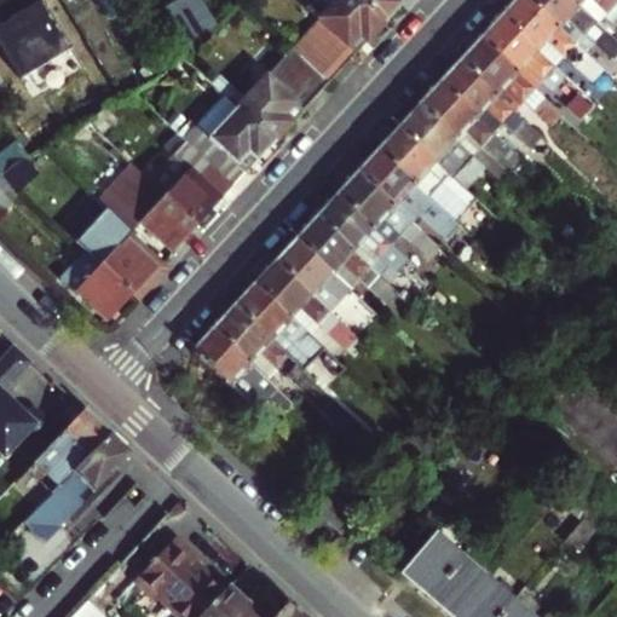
[(0,17),(19,5),(16,0),(9,0),(0,5),(0,17)]
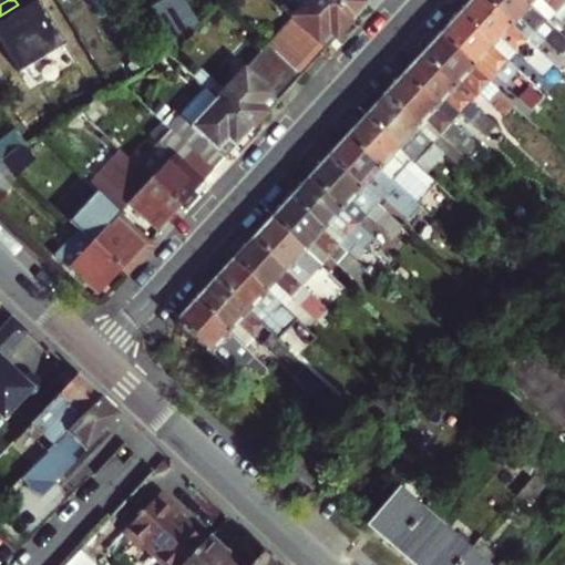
[(59,0),(69,14),(85,3),(83,0),(59,0)]
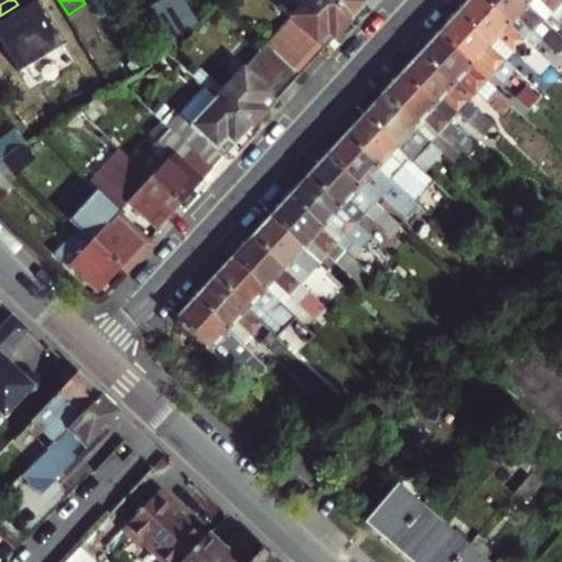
[(158,0),(173,33),(203,20),(193,0),(158,0)]
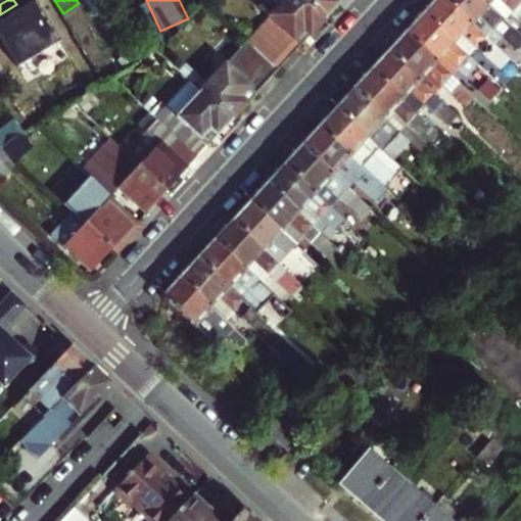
[(325,17),(305,0),(269,0),(277,7),(248,40),(279,67),(302,43),(312,34),(325,17)]
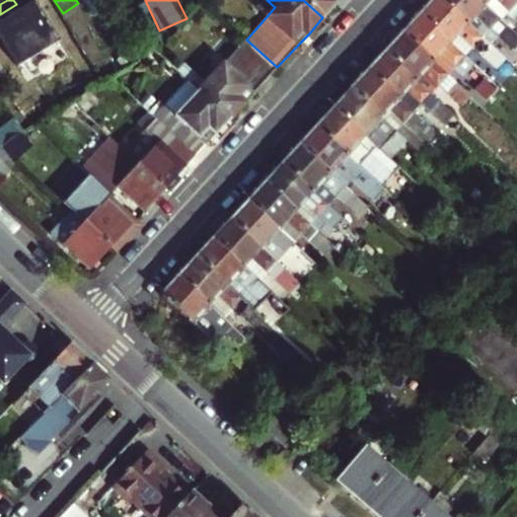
[(303,0),(322,17),(338,1),(337,0),(303,0)]
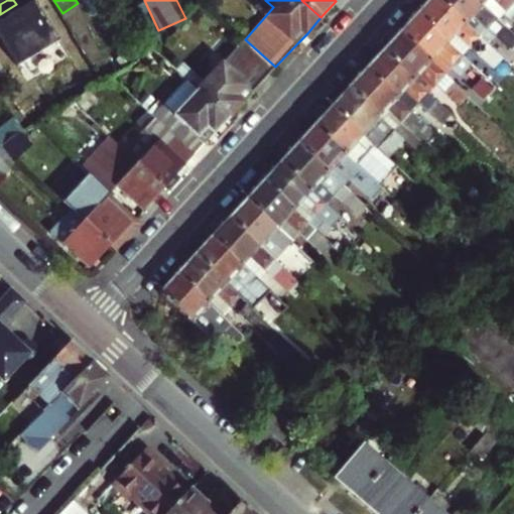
[(426,0),(416,12),(473,63),(486,76),(503,57),(439,0),(426,0)]
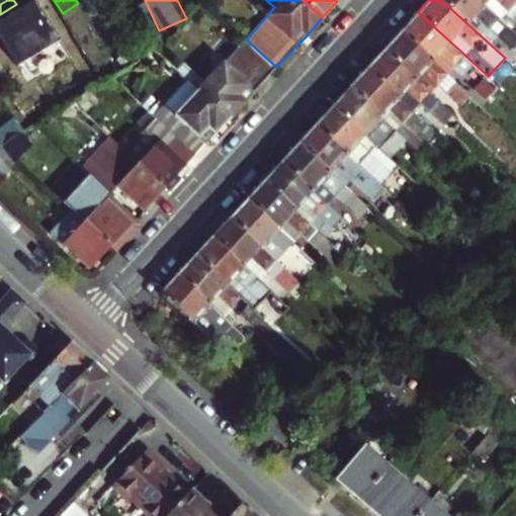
[(441,0),(505,58),(515,45),(515,33),(499,17),(479,0),(441,0)]
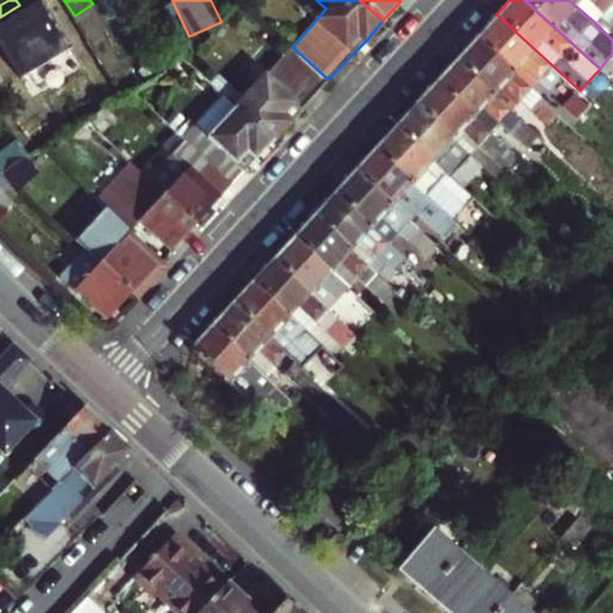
[(569,0),(593,21),(611,0),(569,0)]
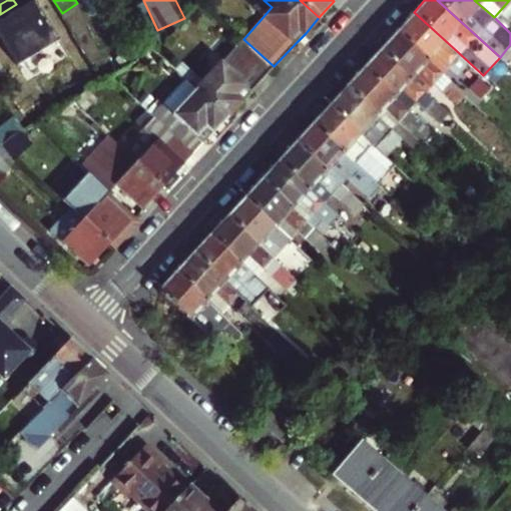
[(414,12),(397,30),(443,72),(449,65),(459,75),(470,63),(414,12)]
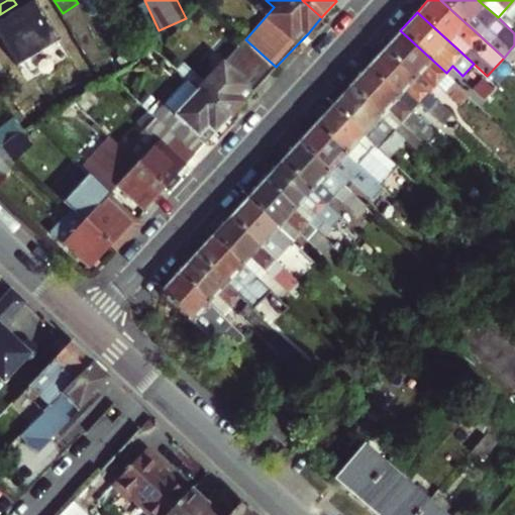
[(400,30),(383,49),(429,92),(446,73),(400,30)]
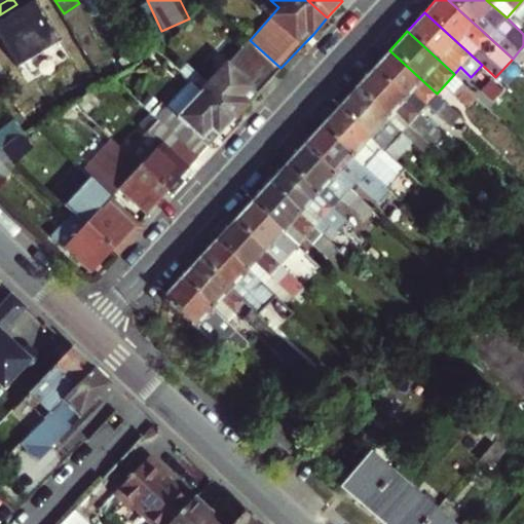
[(163,45),(157,35),(134,49),(141,61),(159,49),(163,45)]
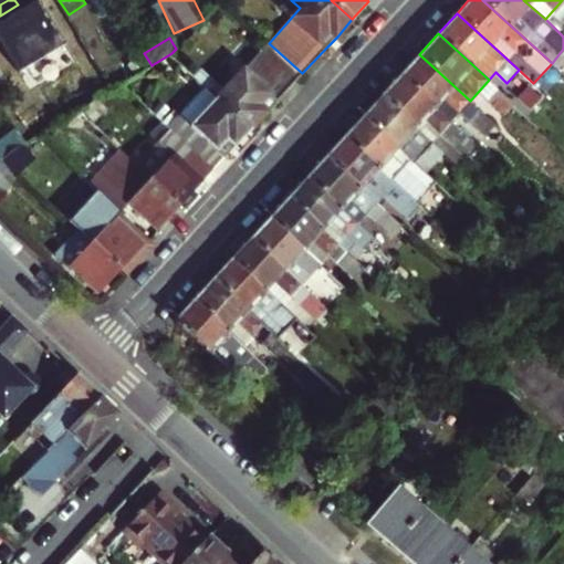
[(302,73),(269,43),(227,89),(202,66),(195,75),(218,97),(251,128),(302,73)]
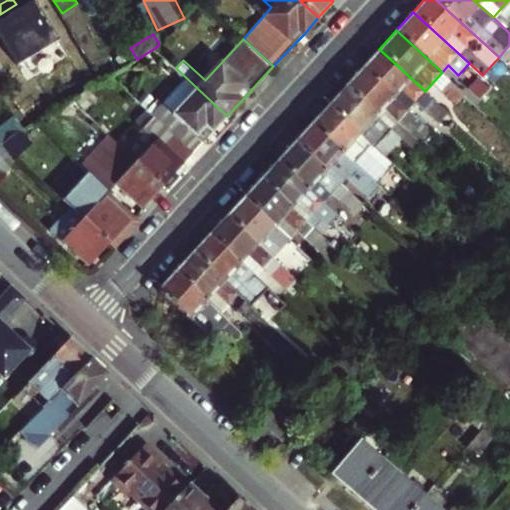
[(425,91),(379,49),(362,67),(409,109),(417,100),(439,120),(447,111),(425,91)]
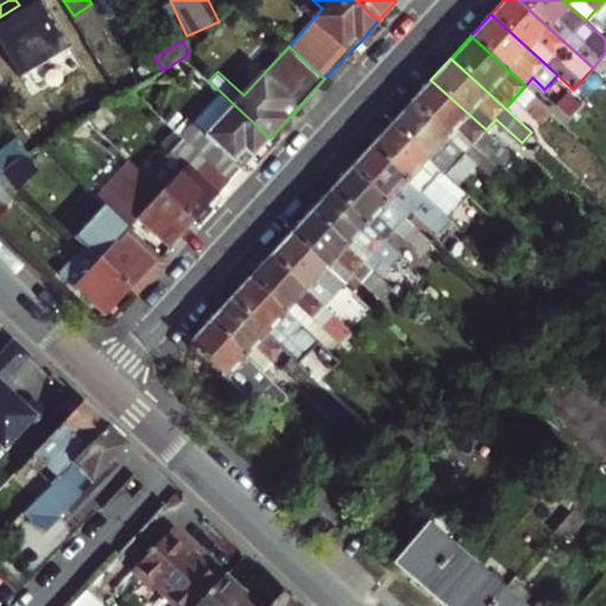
[(430,80),(410,102),(465,151),(492,176),(512,153),(486,130),(430,80)]
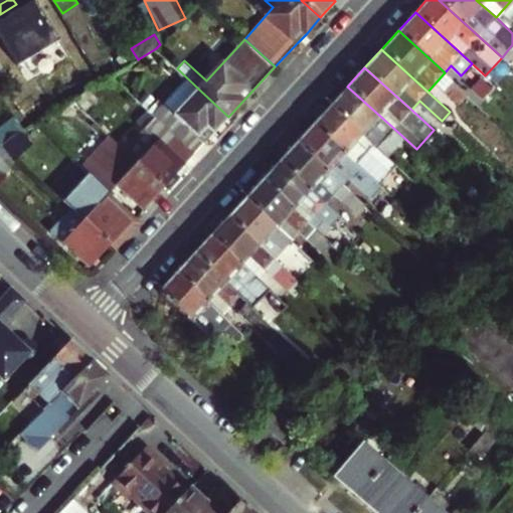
[(492,82),(485,75),(475,88),(482,94),(492,82)]
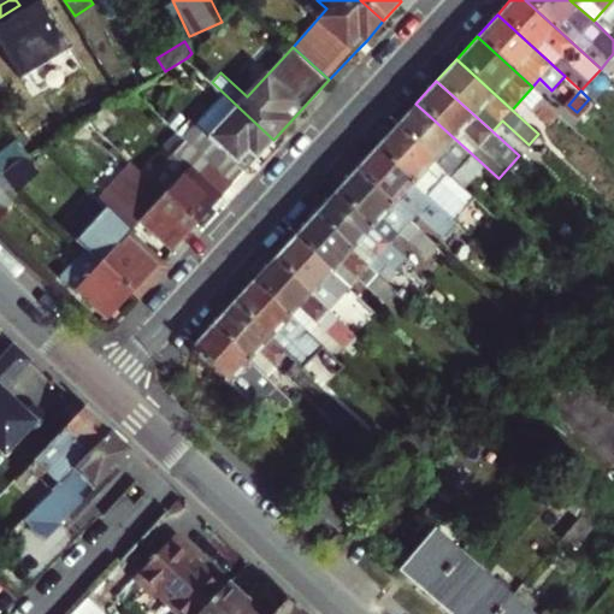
[(560,112),(541,94),(530,106),(549,124),(560,112)]
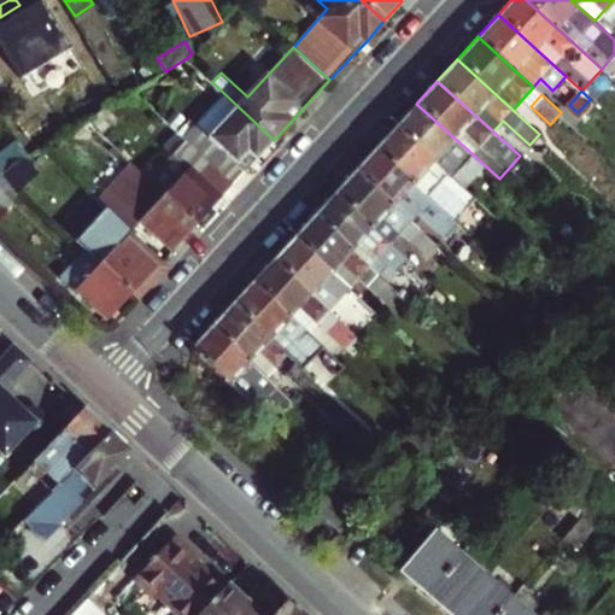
[(416,104),(396,126),(451,176),(472,153),(416,104)]
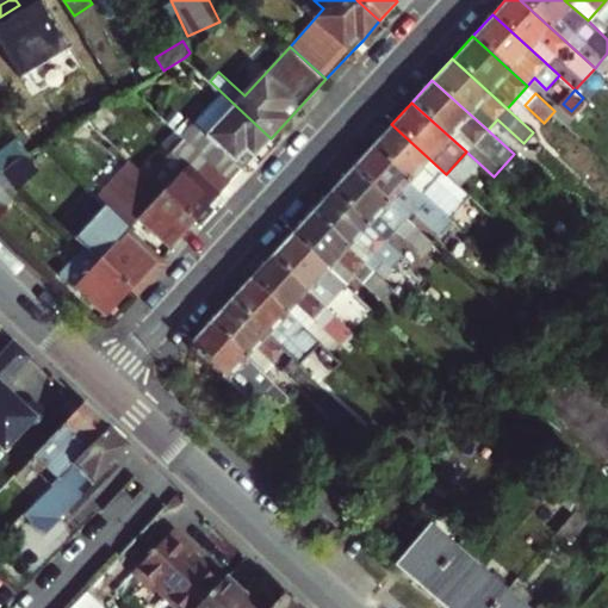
[(271,138),(235,105),(208,135),(194,123),(182,136),(184,137),(231,181),(271,138)]
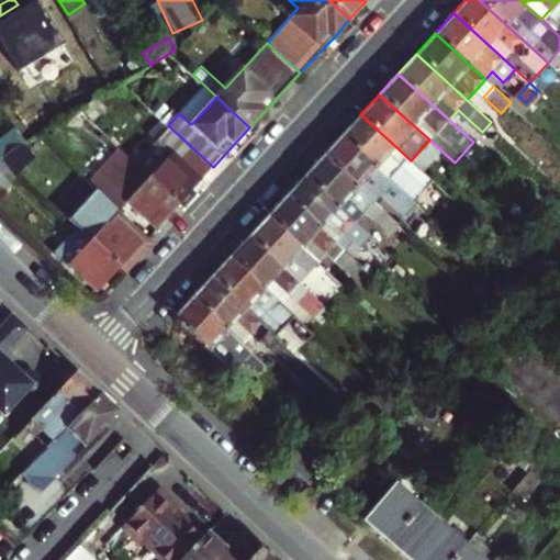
[(94,120),(108,109),(99,100),(84,109),(94,120)]
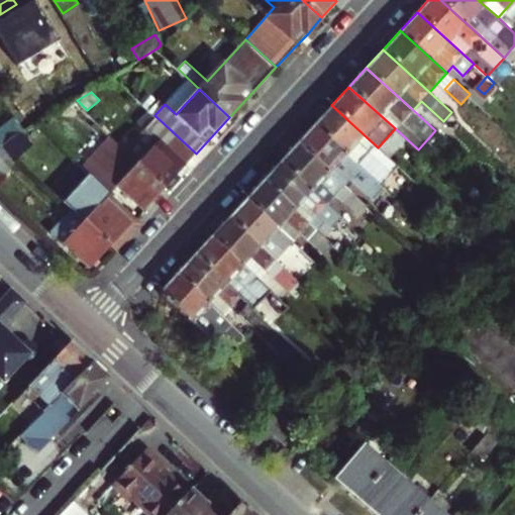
[(331,105),(313,124),(381,186),(398,167),(378,147),(331,105)]
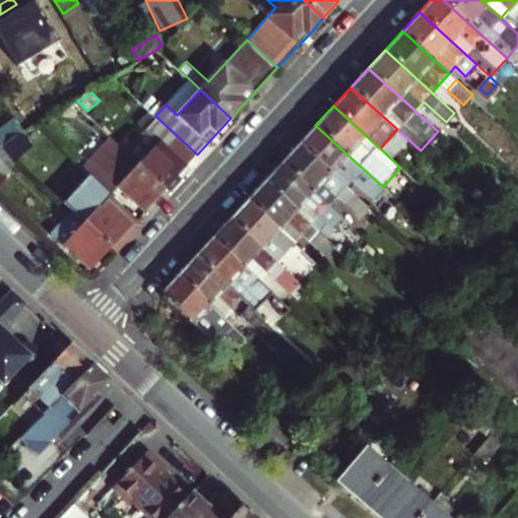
[(167,187),(197,154),(156,117),(127,149),(167,187)]
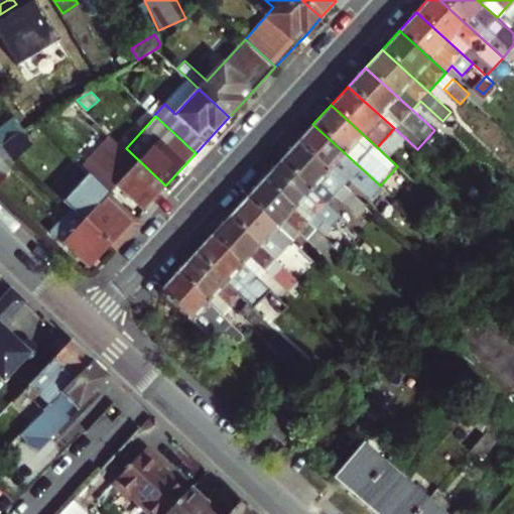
[(0,145),(3,144),(14,136),(24,129),(17,119),(2,127),(0,128),(0,145)]
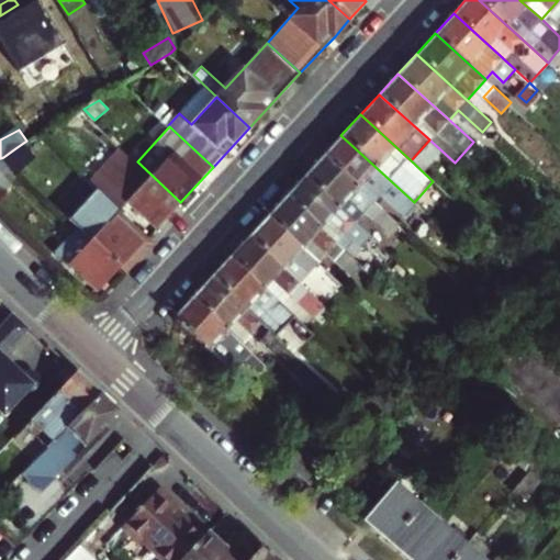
[(108,144),(112,140),(103,131),(99,136),(108,144)]
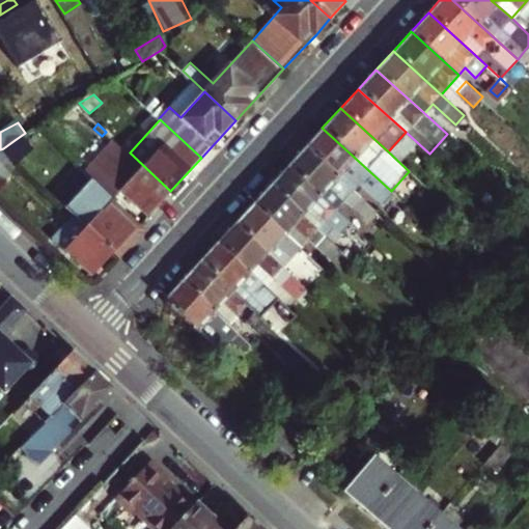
[(305,146),(354,190),(361,182),(386,203),(394,194),(391,191),(322,128),(305,146)]
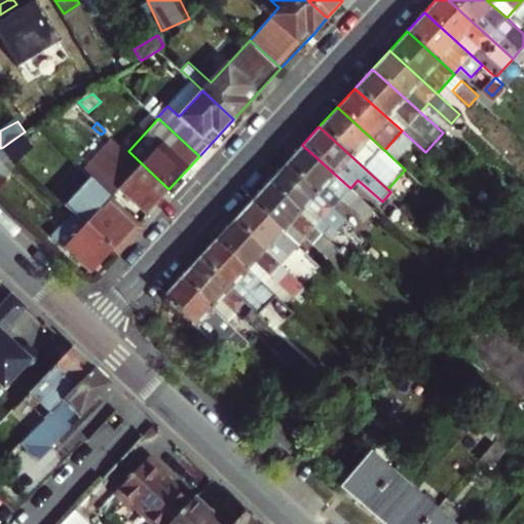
[(169,189),(128,151),(113,137),(83,169),(113,196),(120,188),(147,213),(169,189)]
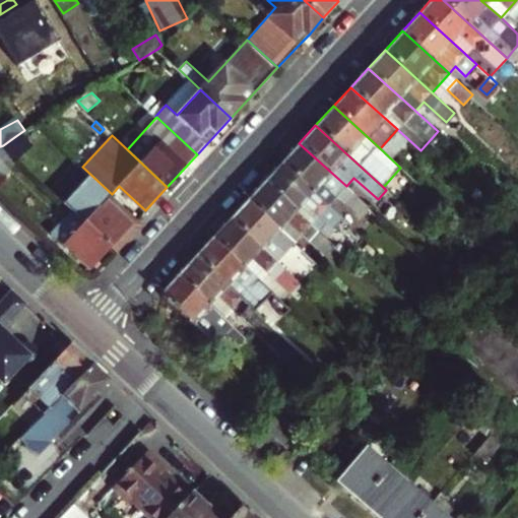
[(3,145),(13,153),(23,145),(14,137),(3,145)]
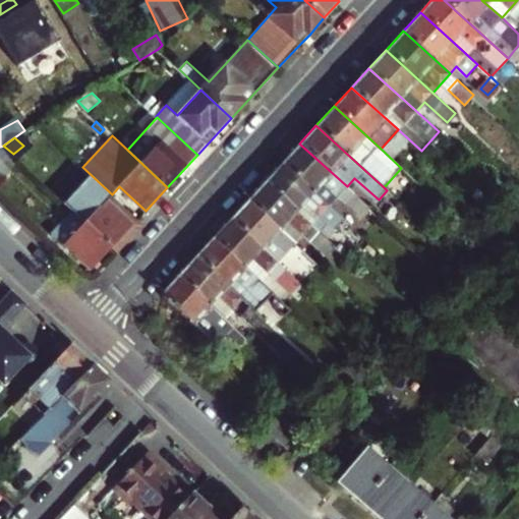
[(299,143),(282,163),(329,205),(337,196),(361,218),(370,209),(347,186),(299,143)]
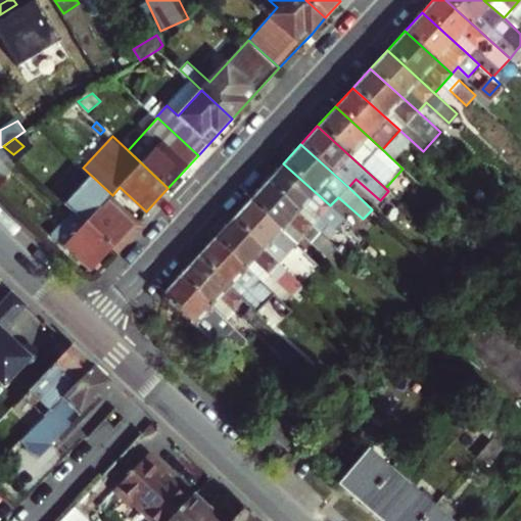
[(0,172),(14,156),(13,154),(3,146),(0,147),(0,172)]
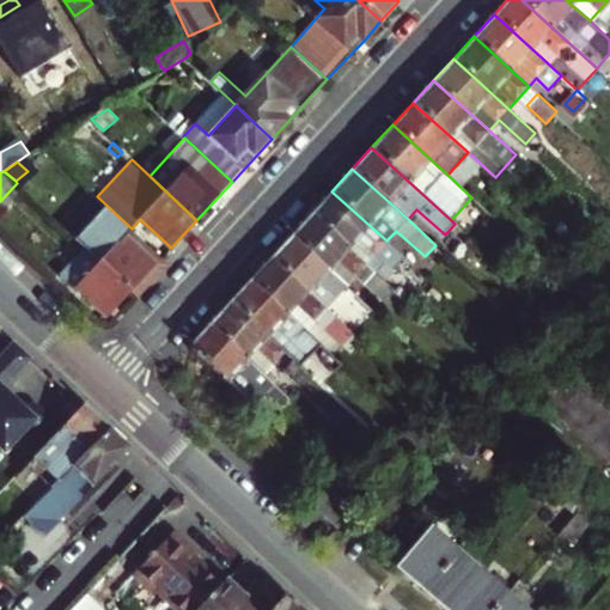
[(331,191),(311,213),(376,272),(386,261),(406,278),(415,267),(415,266),(386,241),(331,191)]
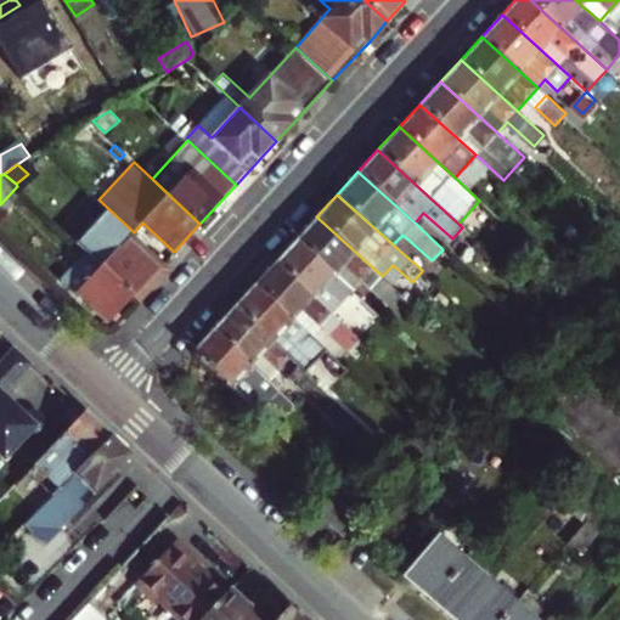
[(316,217),(296,240),(351,289),(362,279),(390,304),(401,293),(382,276),(316,217)]
